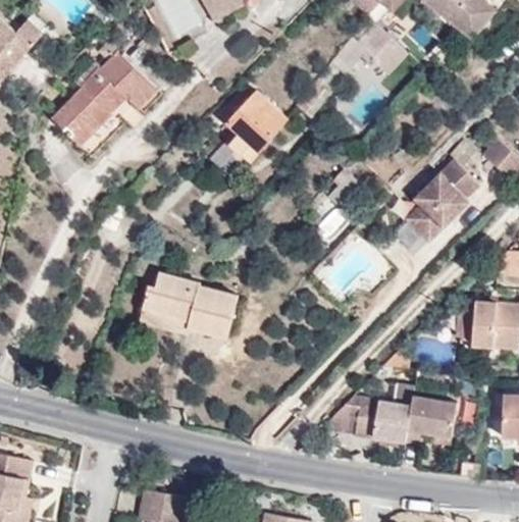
[(213,0),(204,5),(211,19),(243,3),(241,0),(213,0)]
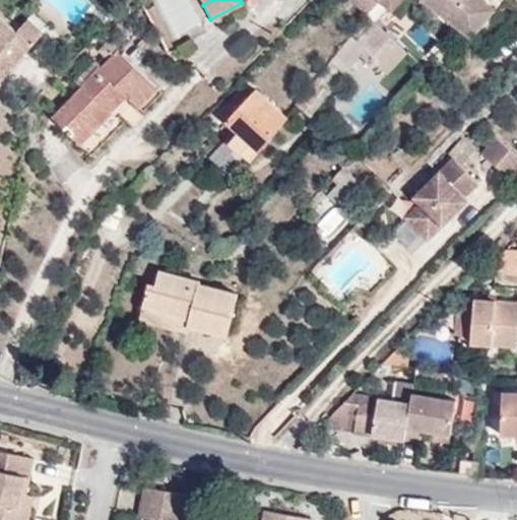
[(350,0),(366,13),(378,0),(381,0),(391,9),(396,4),(390,0),(350,0)]
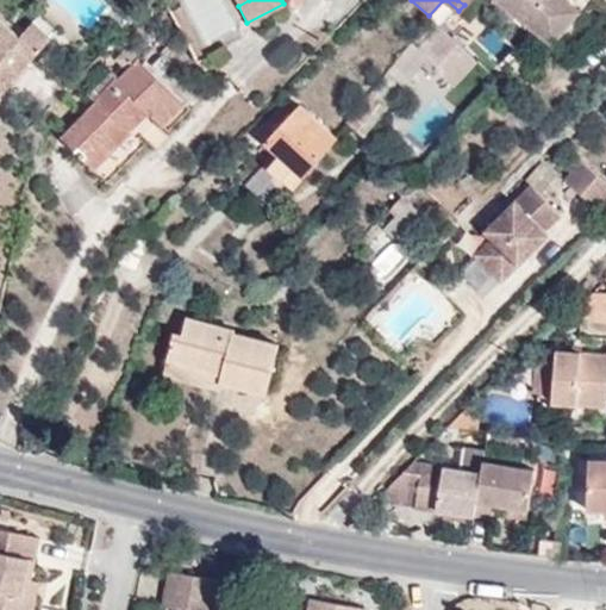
[(499,0),(551,44),(579,12),(564,0),(499,0)]
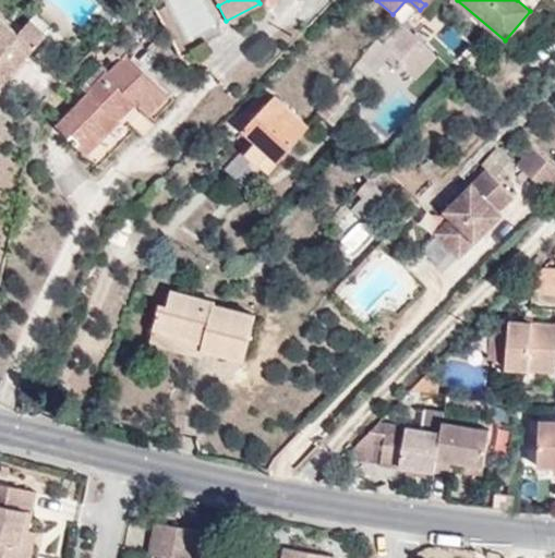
[(0,84),(1,85),(40,40),(25,26),(17,35),(0,20),(0,84)]
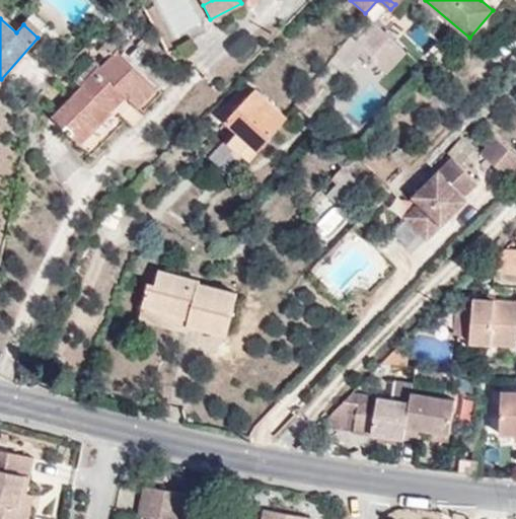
[(374,21),(370,25),(402,55),(406,52),(374,21)]
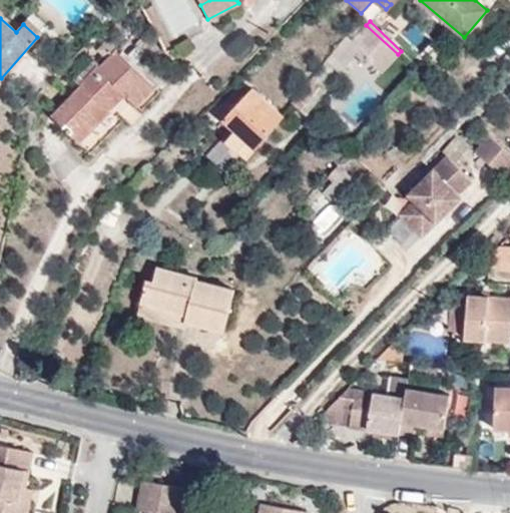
[(369,61),(381,73),(398,54),(366,25),(349,43),(369,61)]
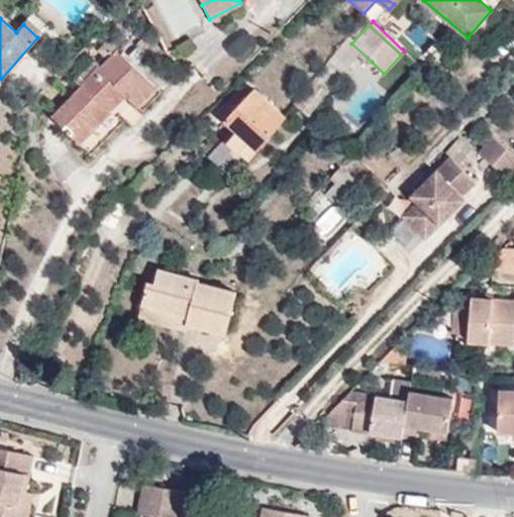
[(329,61),(345,74),(358,57),(369,65),(372,62),(351,43),(346,39),(329,61)]
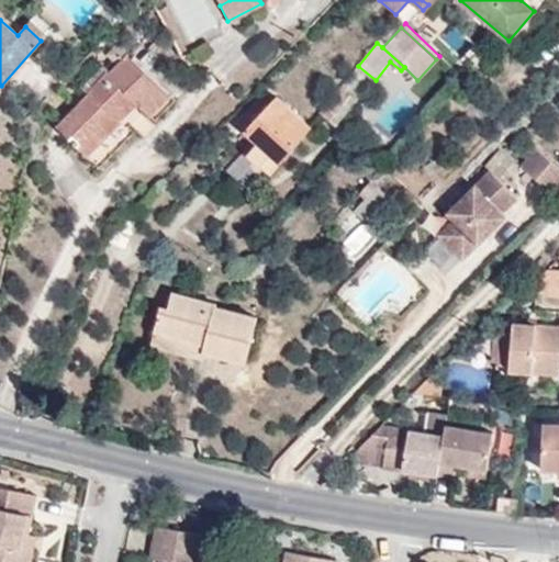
[(127,98),(134,103),(148,117),(169,97),(126,55),(108,74),(105,74),(87,92),(88,93),(56,126),(97,169),(133,133),(119,119),(113,112),(127,98)]
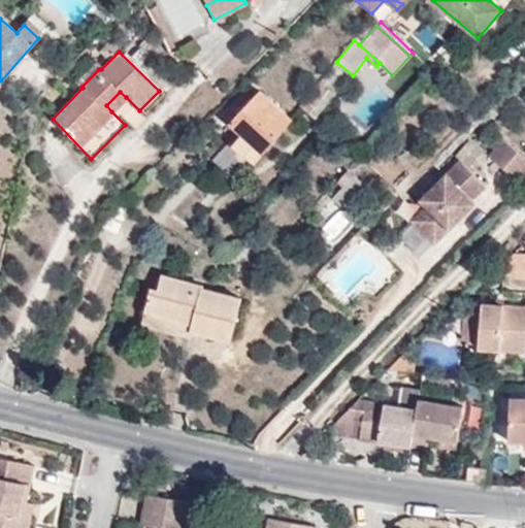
[(300,106),(317,120),(336,95),(320,81),(300,106)]
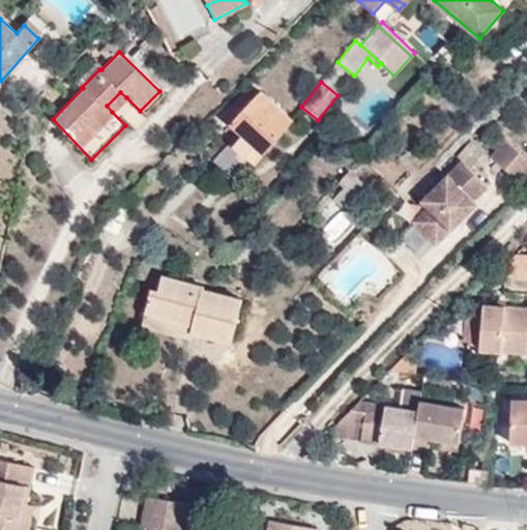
[(112,112),(126,97),(120,92),(107,106),(112,112)]
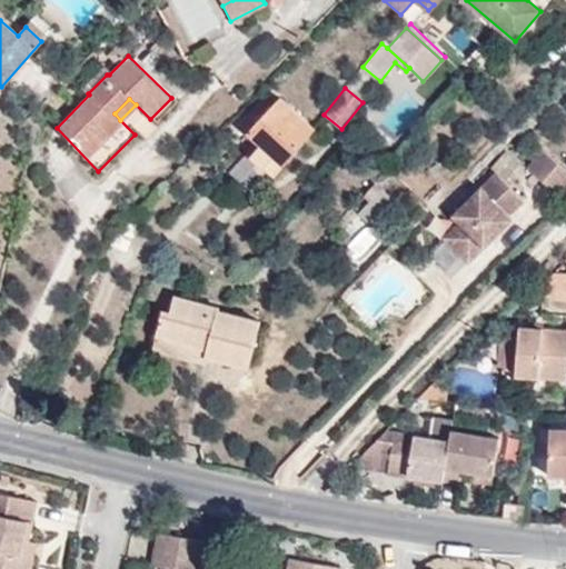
[(272,177),(314,128),(278,99),(246,133),(258,145),(248,157),(272,177)]
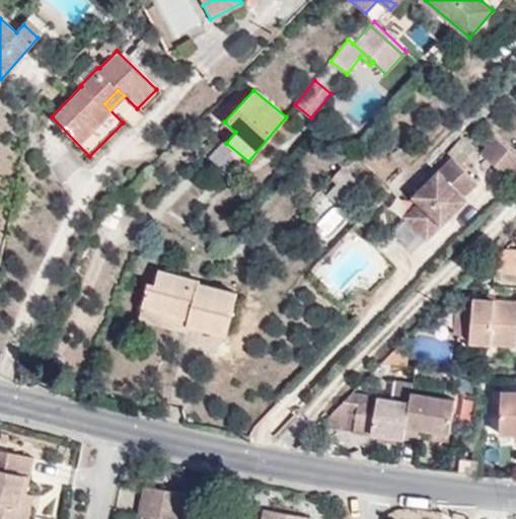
[(515,157),(494,138),(492,140),(515,160),(515,157)]
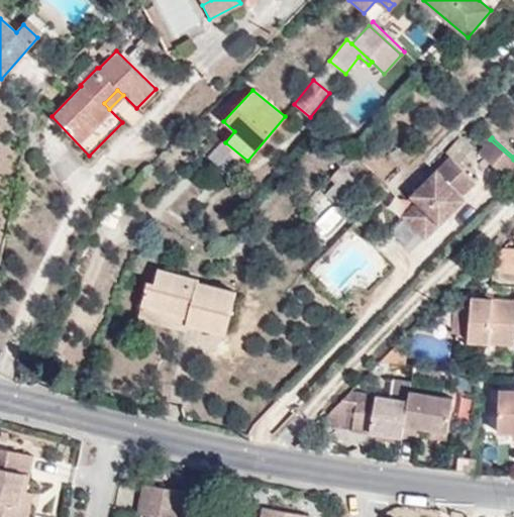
[(506,179),(513,169),(513,160),(490,139),(478,153),(506,179)]
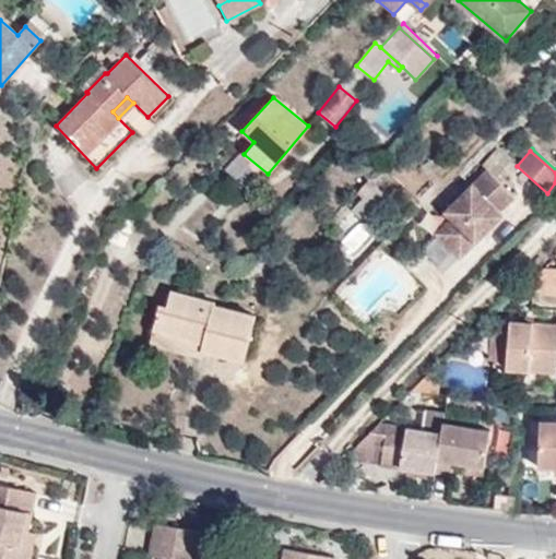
[(239,185),(255,170),(238,153),(223,167),(239,185)]
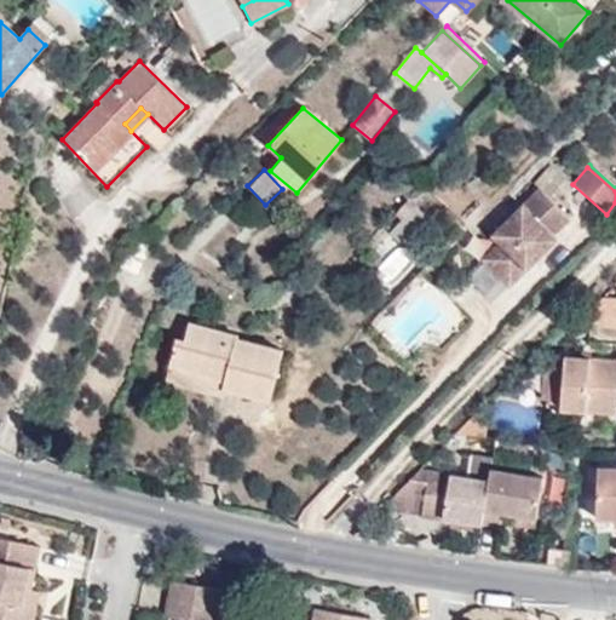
[(550,237),(566,219),(534,189),(489,236),(496,244),(478,260),(507,288),(553,240),(550,237)]
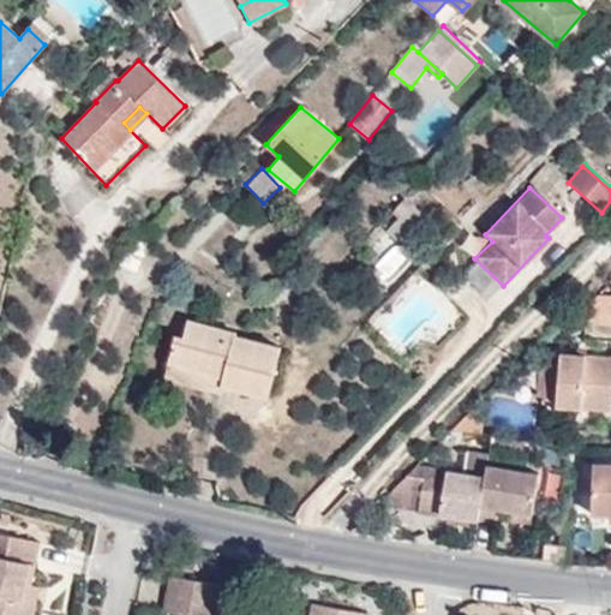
[(396,240),(420,213),(409,203),(385,232),(396,240)]
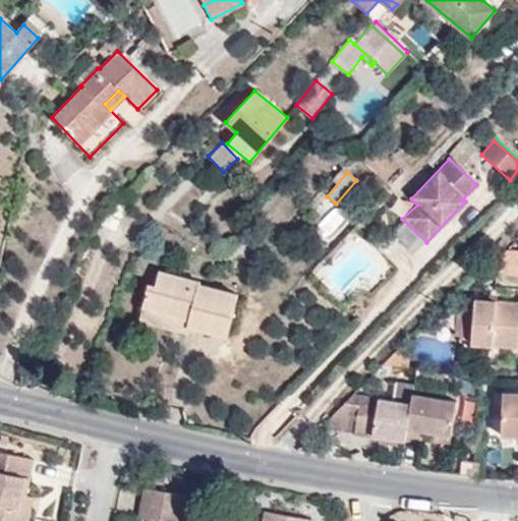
[(497,270),(517,271),(517,248),(508,247),(497,259),(497,270)]
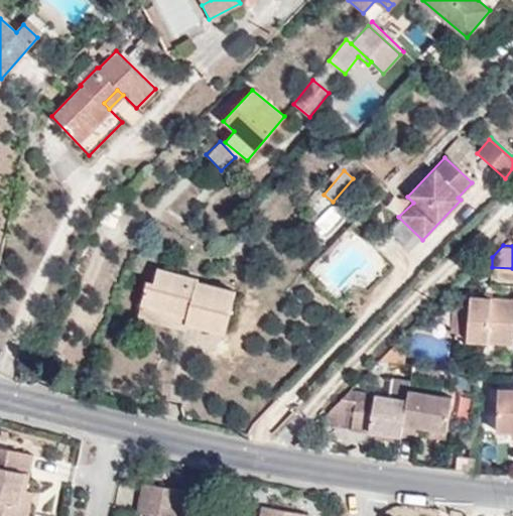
[(185,324),(186,325),(223,334),(234,292),(196,281),(197,278),(155,269),(152,284),(145,283),(139,303),(186,316),(185,324)]
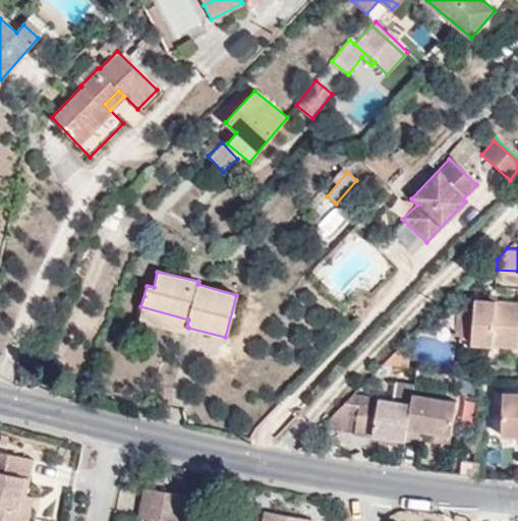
[(517,303),(474,300),(474,313),(472,336),(472,344),(517,348),(517,336),(517,303)]
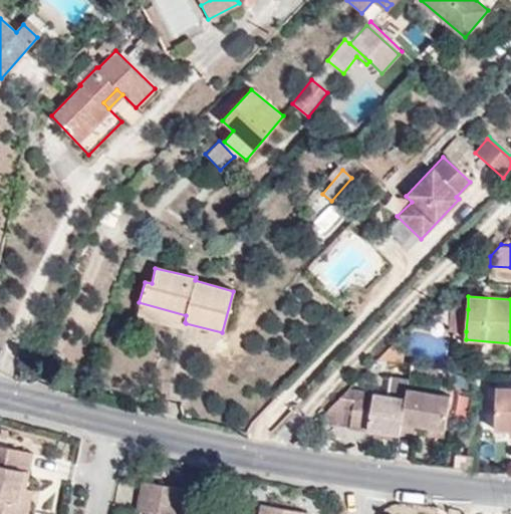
[(185,327),(186,323),(185,322),(186,315),(139,302),(136,315),(185,327)]
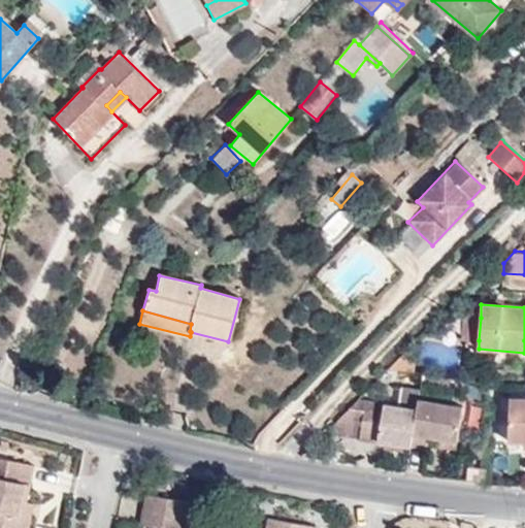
[(479,340),(481,318),(465,317),(463,339),(479,340)]
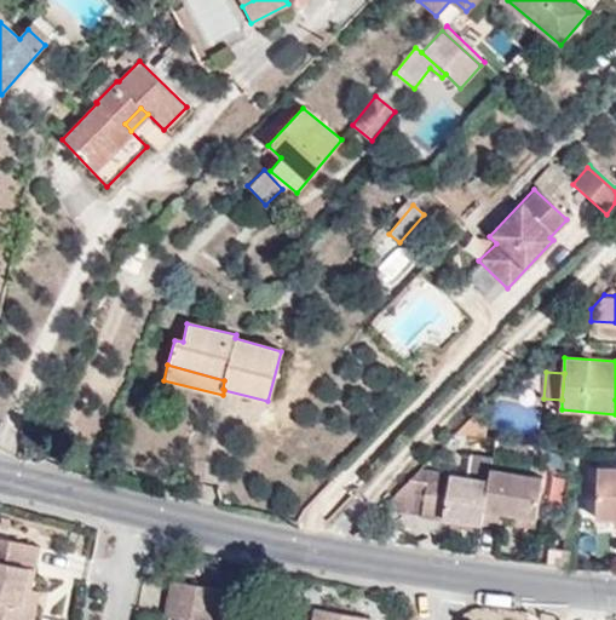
[(523,451),(524,443),(495,437),(494,446),(523,451)]
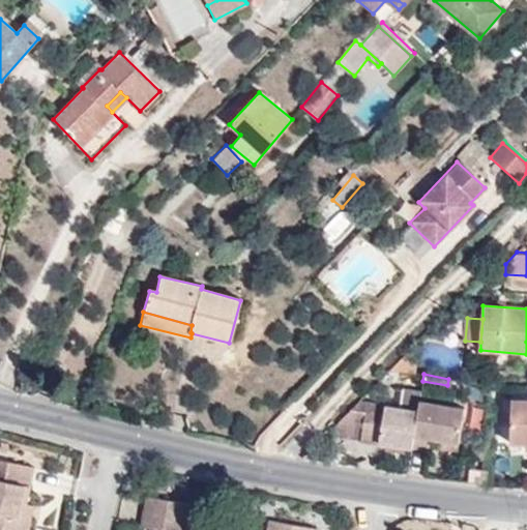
[(403,390),(399,407),(417,410),(418,401),(420,392),(403,390)]
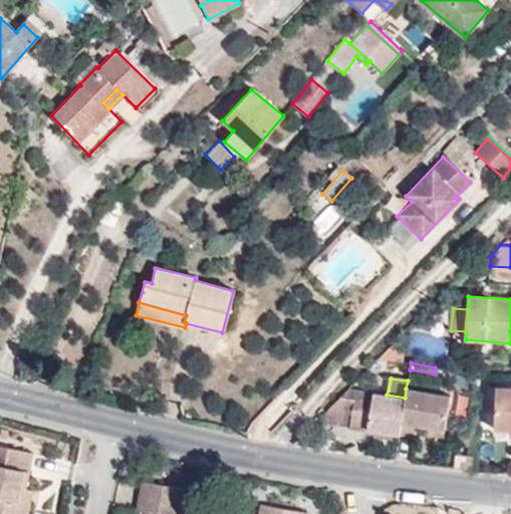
[(346,388),(329,406),(351,409),(355,389),(346,388)]
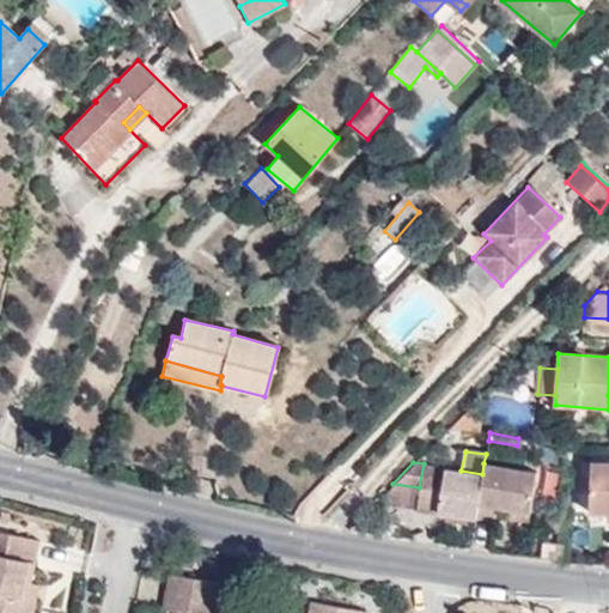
[(608,462),(592,462),(591,511),(608,511),(608,462)]
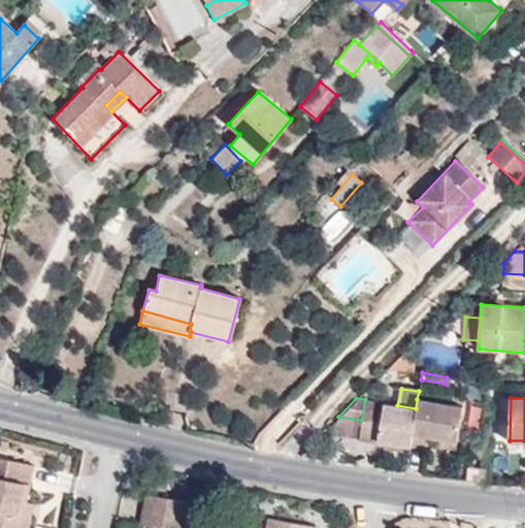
[(365,399),(361,420),(359,436),(382,440),(402,444),(408,446),(416,408),(397,405),(365,399)]
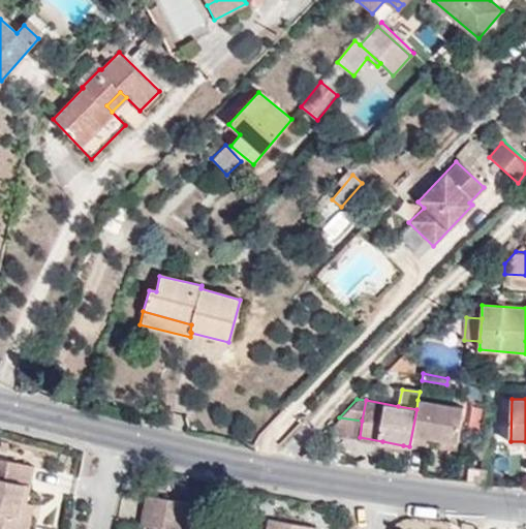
[(418,400),(416,409),(409,446),(425,449),(426,444),(428,436),(456,442),(462,408),(418,400)]
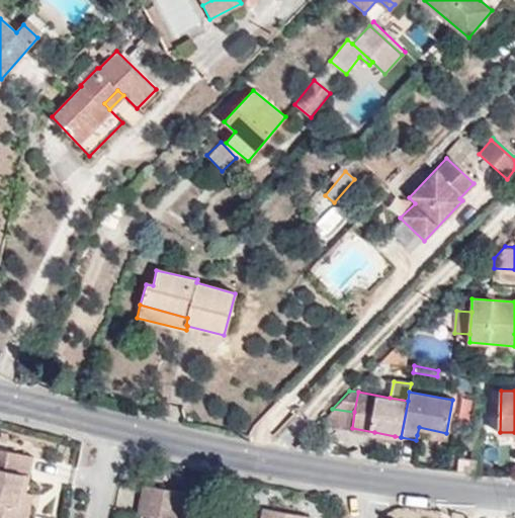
[(419,427),(417,435),(444,441),(446,433),(419,427)]
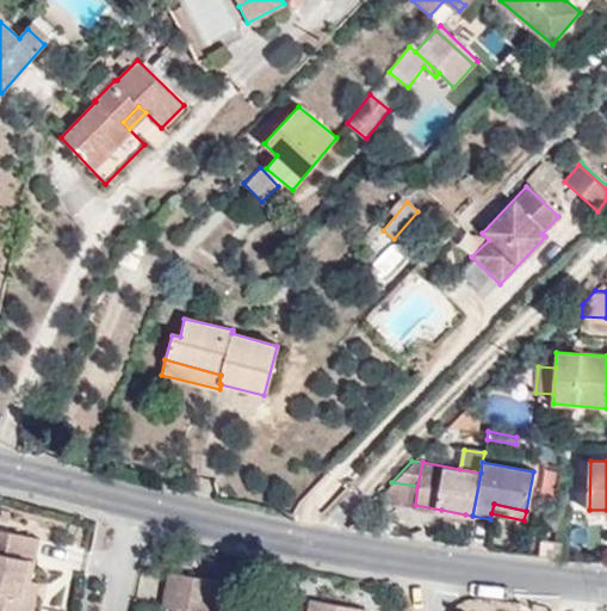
[(465,514),(441,510),(440,518),(464,522),(465,514)]
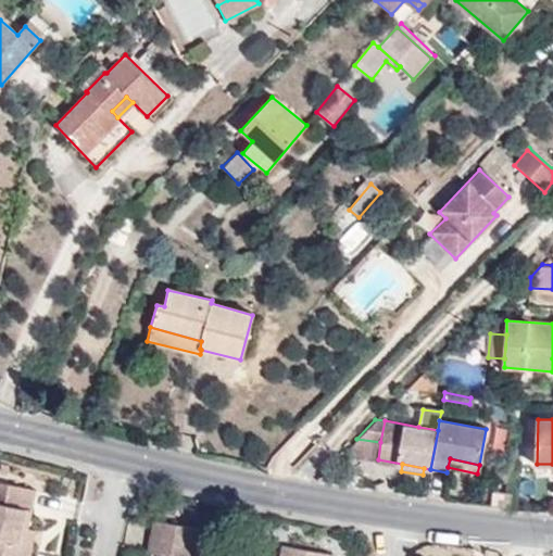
[(0,555),(25,555),(28,543),(22,542),(24,530),(30,489),(0,483),(0,555)]
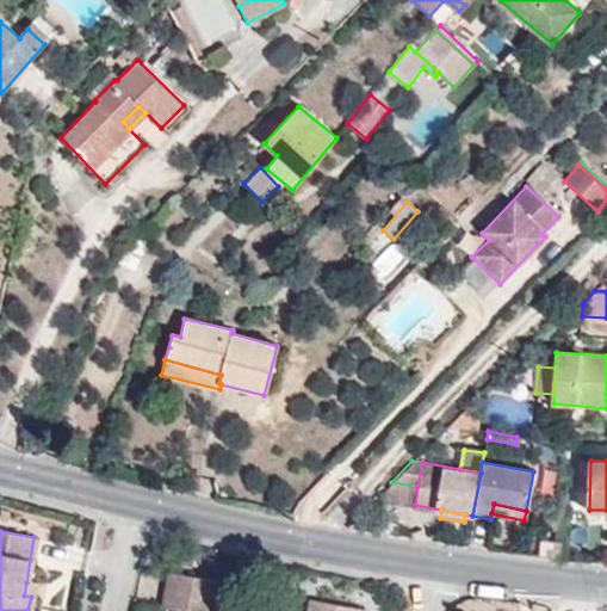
[(209,606),(215,579),(165,569),(159,604),(177,608),(175,610),(205,610),(206,606),(209,606)]
